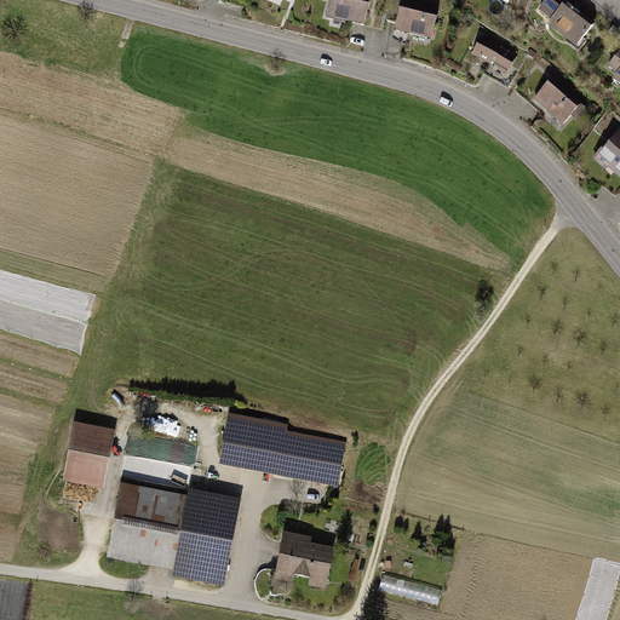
[(365,26),(369,4),(352,0),(329,0),(327,17),(365,26)]
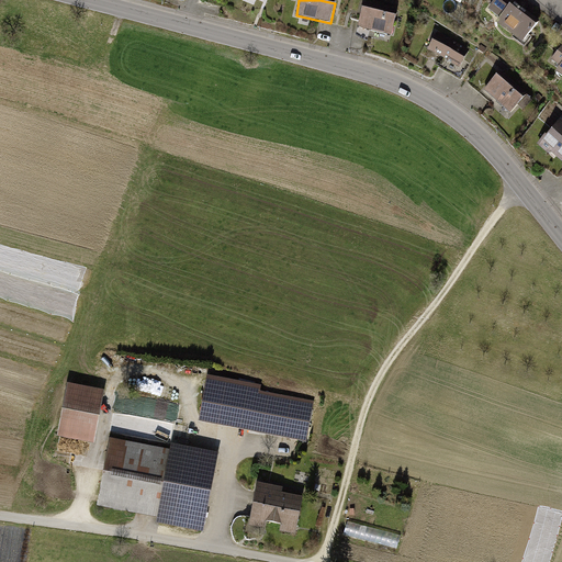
[(521,44),(540,21),(513,0),(510,3),(506,0),(494,0),(487,9),(498,19),(495,23),(521,44)]
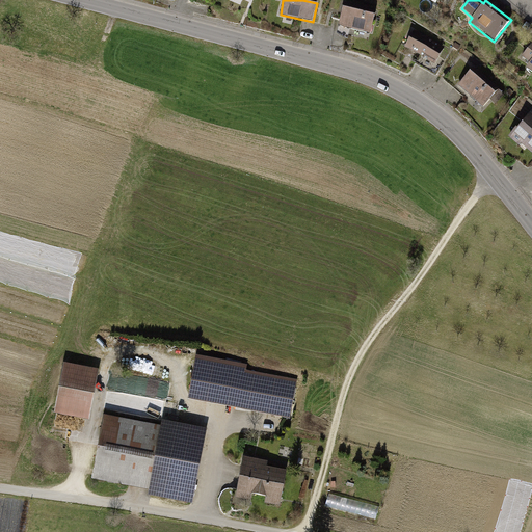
[(339,25),(371,33),(376,10),(344,2),(339,25)]
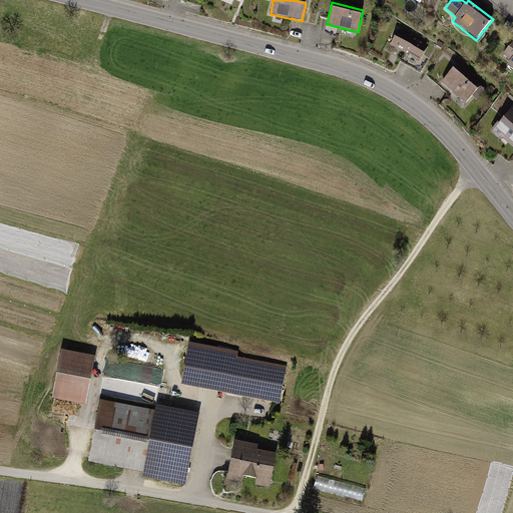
[(419,62),(429,45),(400,29),(390,45),(419,62)]
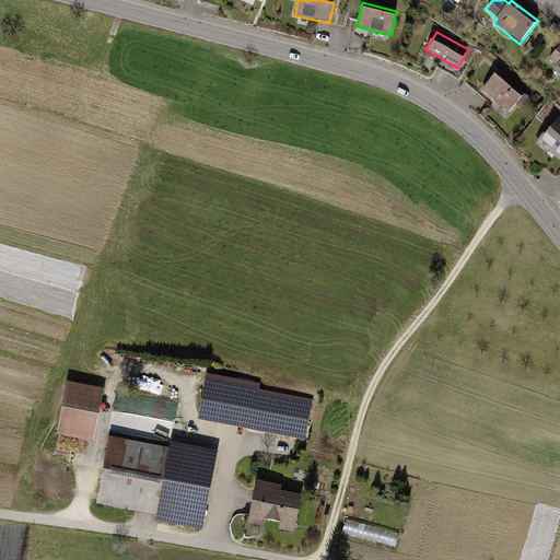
[(559,77),(559,45),(548,60),(557,67),(553,71),(559,77)]
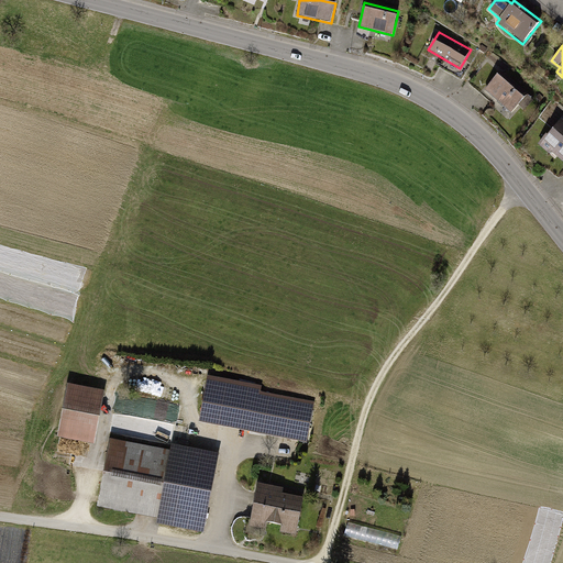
[(511,113),(528,95),(501,72),(484,90),(511,113)]
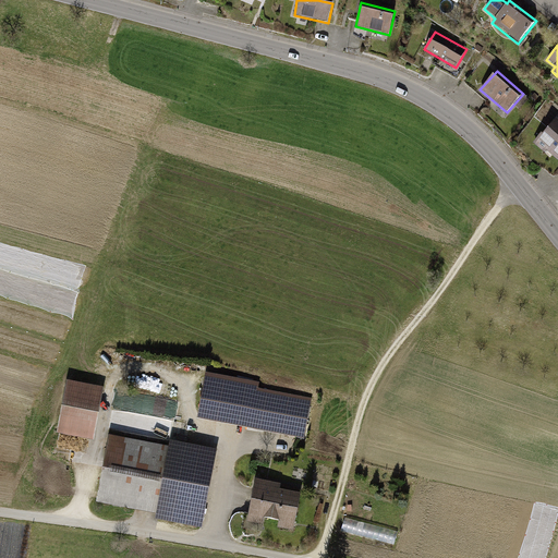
[(557,160),(557,120),(556,119),(542,134),(541,133),(533,143),(544,154),(546,150),(557,160)]
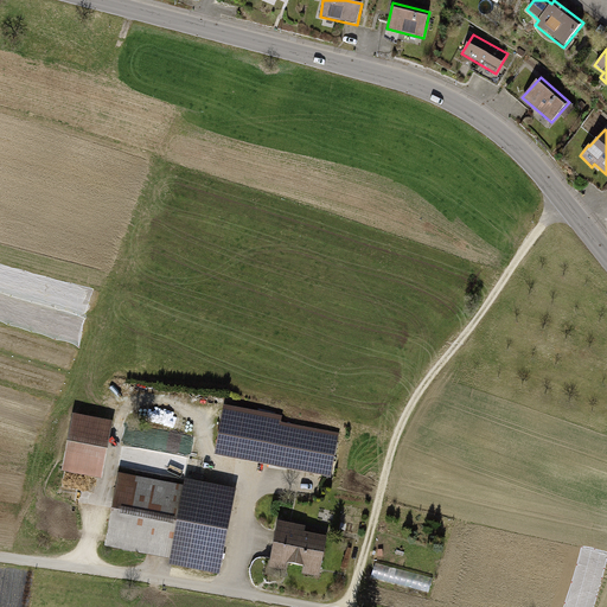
[(331,478),(340,433),(282,422),(283,416),(223,406),(213,457),(331,478)]
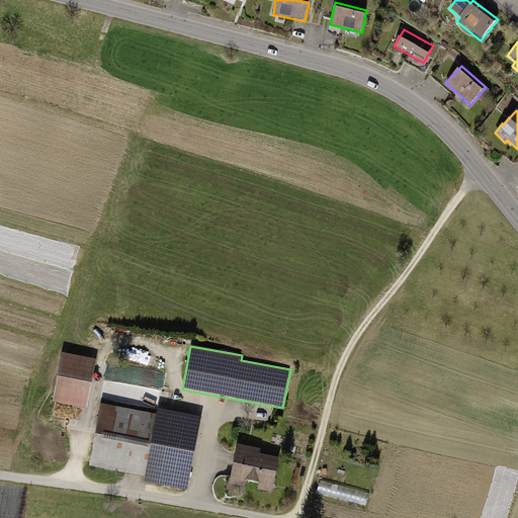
[(96,360),(62,353),(53,403),(86,409),(96,360)]
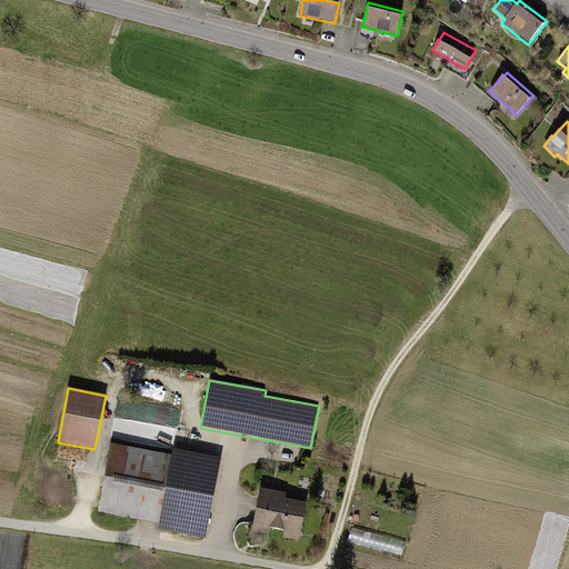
[(172,455),(111,443),(98,512),(159,525),(158,530),(206,539),(221,458),(173,449),(172,455)]
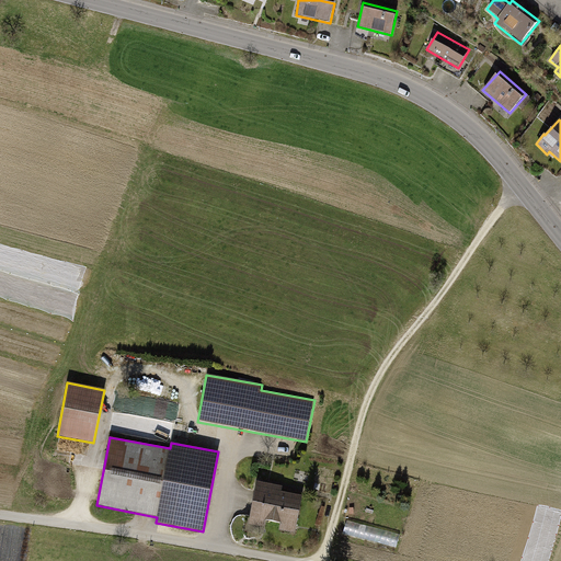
[(295,534),(302,496),(282,492),(283,487),(256,482),(249,525),(265,528),(266,522),(281,524),(279,530),(295,534)]
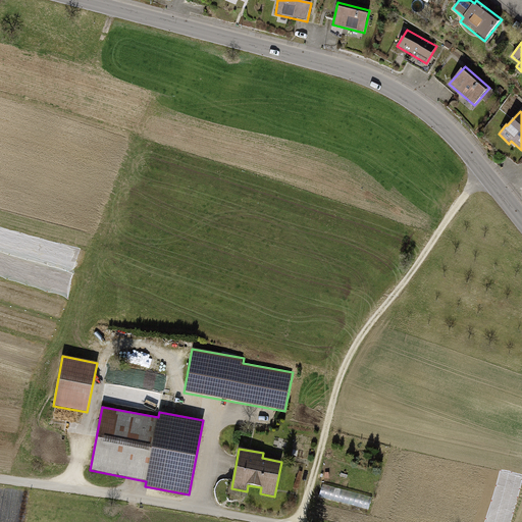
[(325,485),(323,497),(357,501),(359,490),(325,485)]
